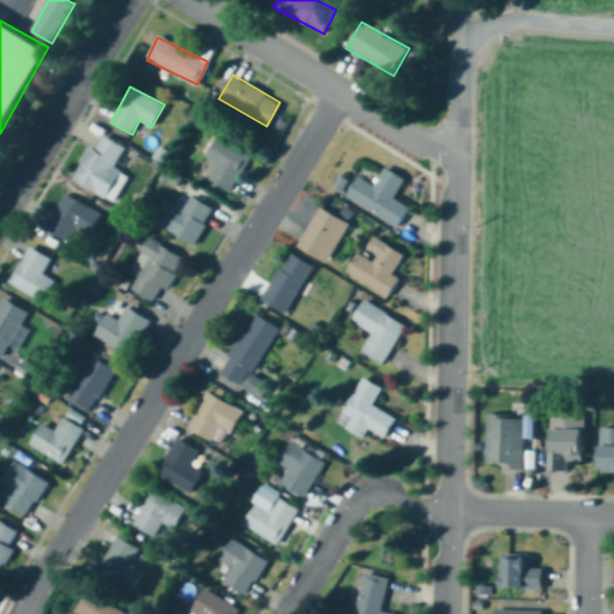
[(125,146),(100,132),(73,178),(97,192),(125,146)]
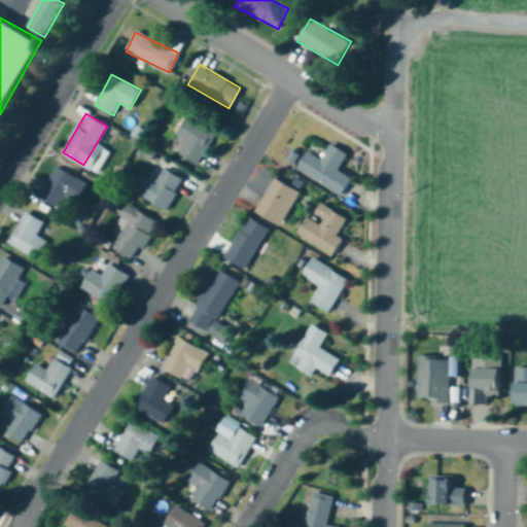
[(197,164),(215,133),(186,116),(176,135),(186,141),(179,153),(197,164)]
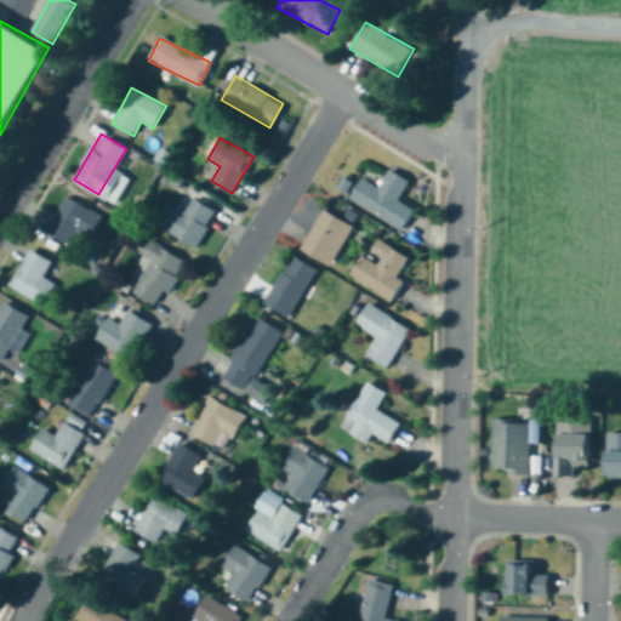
[(349,198),(402,229),(415,209),(399,199),(410,181),(389,169),(379,188),(362,178),(349,198)]
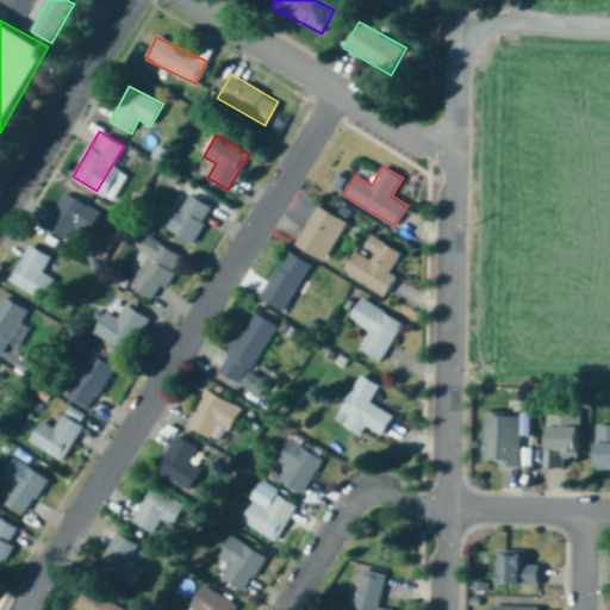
[(92,209),(66,192),(44,226),(72,242),(92,209)]
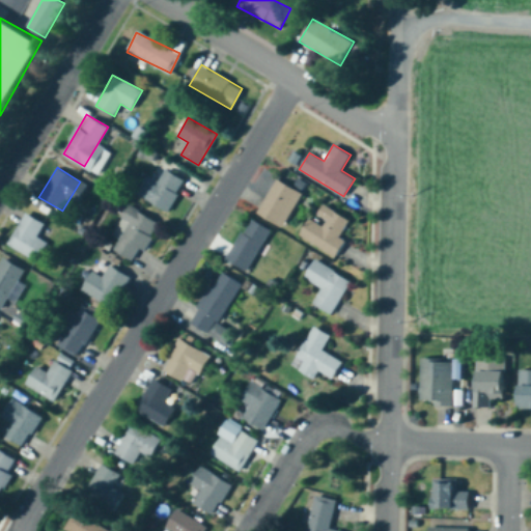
[(159,182),(147,175),(137,195),(168,212),(185,179),(165,169),(159,182)]
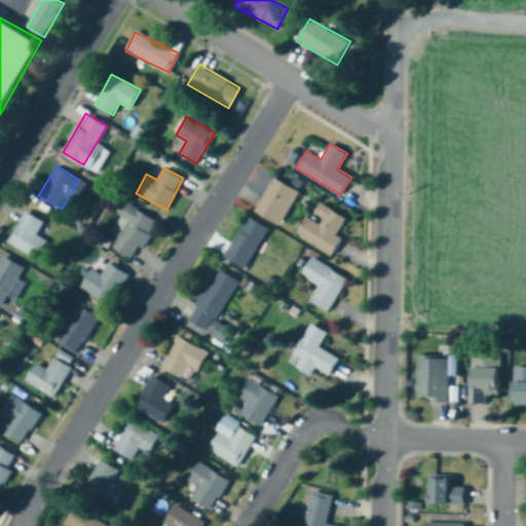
[(255,211),(279,226),(300,191),(275,176),(255,211)]
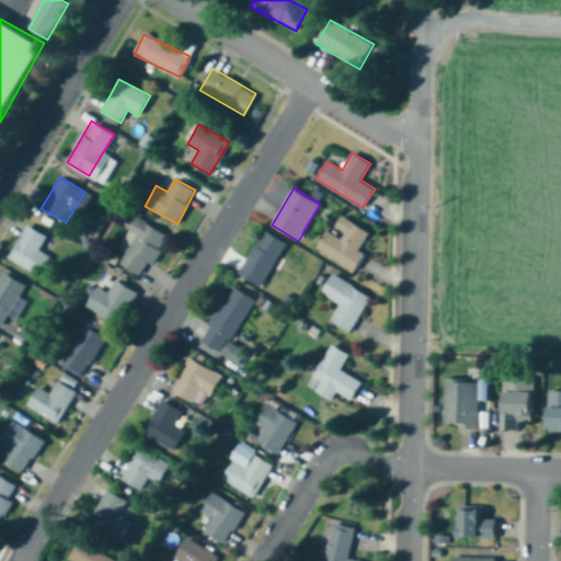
[(316,249),(355,272),(365,255),(358,251),(369,232),(340,216),(331,230),(328,228),(316,249)]
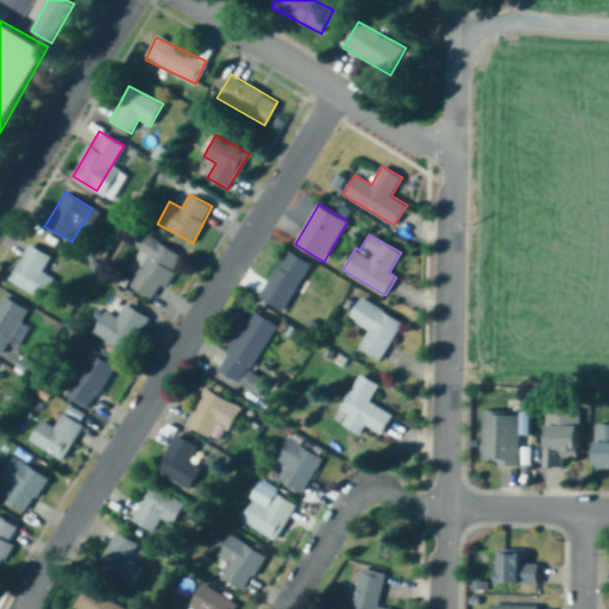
[(130,287),(155,302),(183,256),(149,236),(127,270),(137,276),(130,287)]
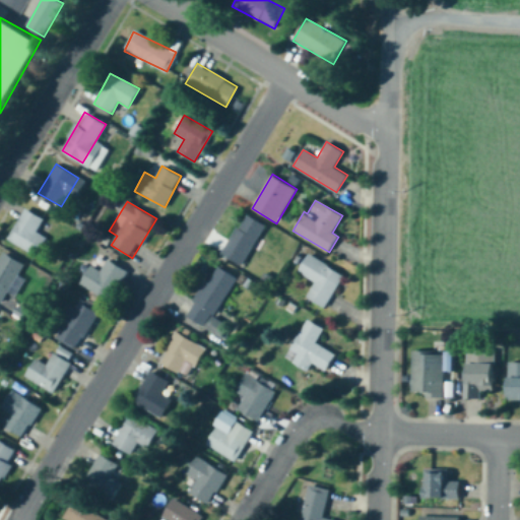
[(37,232),(44,220),(25,208),(6,239),(35,257),(47,238),(37,232)]
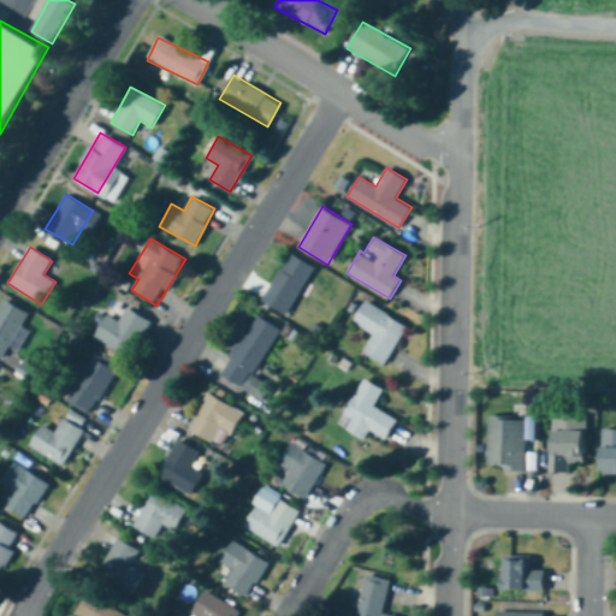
[(261,301),(286,315),(314,267),(289,253),(261,301)]
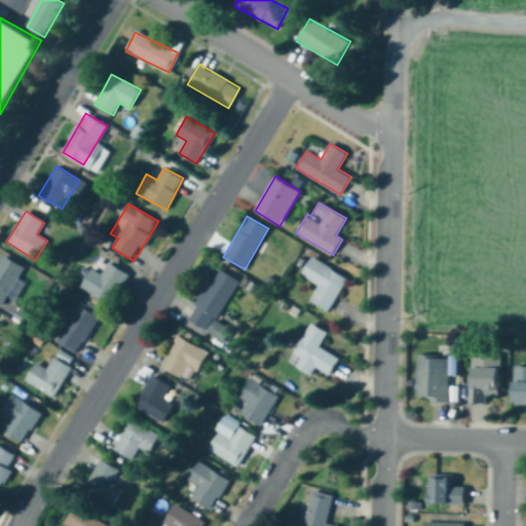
[(0,304),(25,268),(4,255),(0,260),(0,304)]
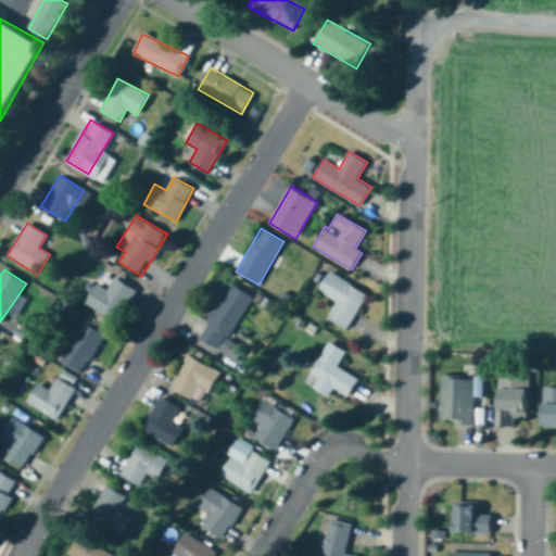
[(346,329),(367,295),(329,273),(318,291),(337,302),(327,318),(346,329)]
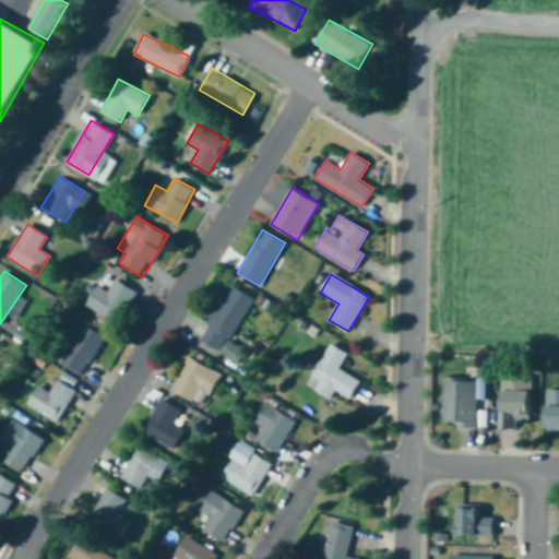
[(85,305),(118,324),(137,292),(115,280),(107,293),(96,286),(85,305)]
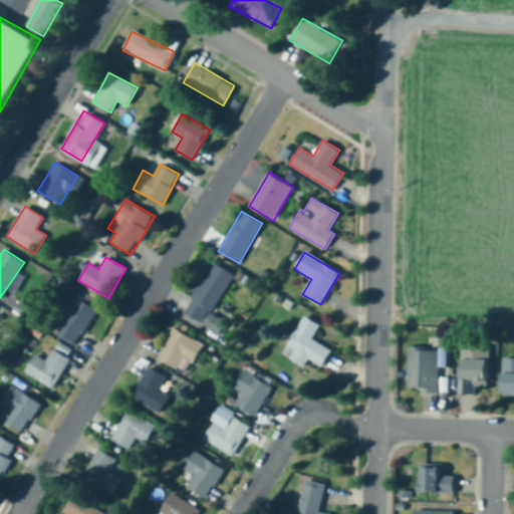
[(211,313),(233,275),(212,263),(184,312),(219,333),(226,322),(211,313)]
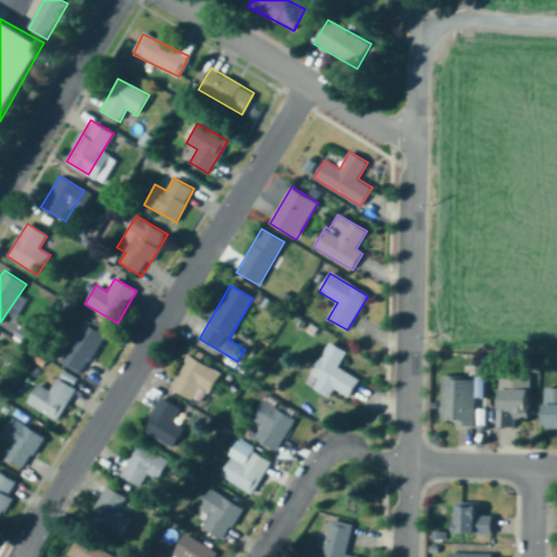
[(60,362),(79,374),(104,332),(84,320),(60,362)]
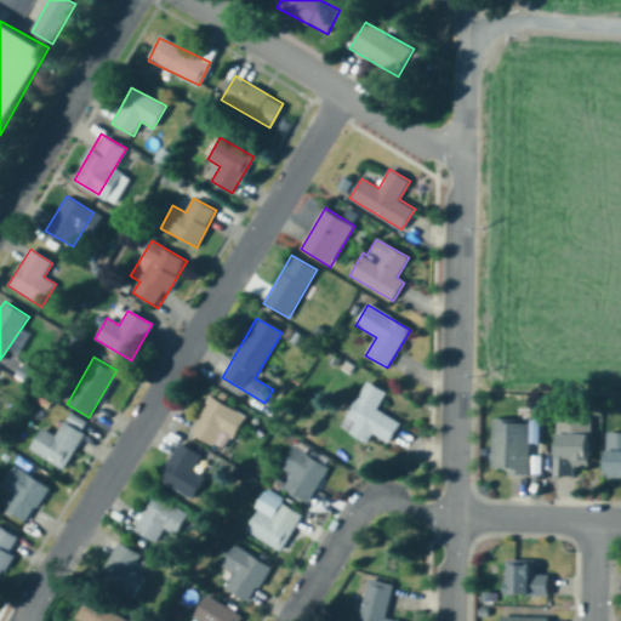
[(388,393),(366,382),(346,422),(389,445),(402,422),(379,411),(388,393)]
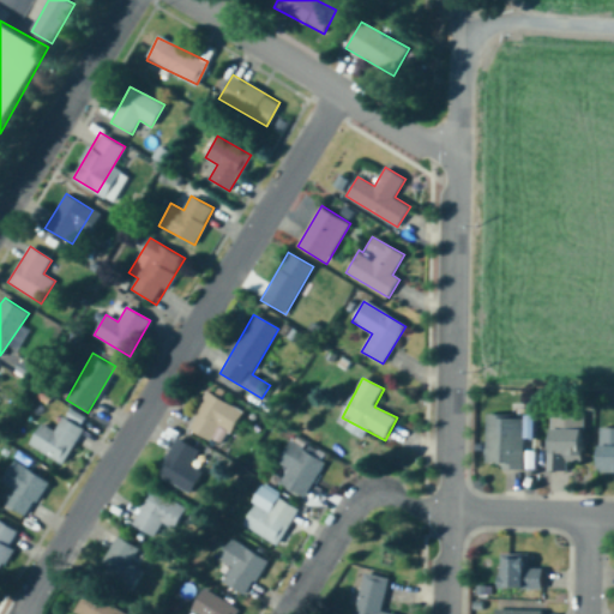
[(208,392),(188,429),(222,446),(241,410),(208,392)]
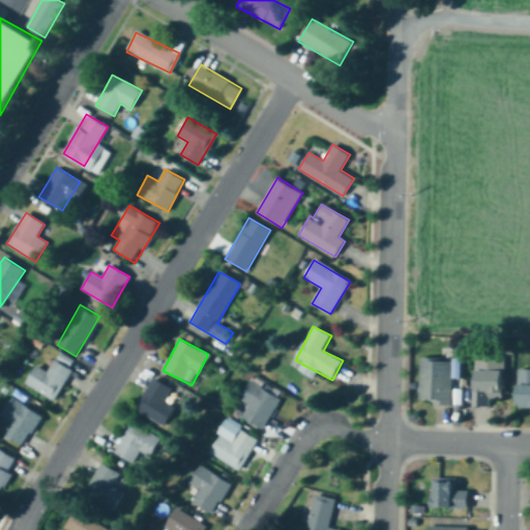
[(49,373),(34,365),(25,385),(57,401),(76,361),(58,353),(49,373)]
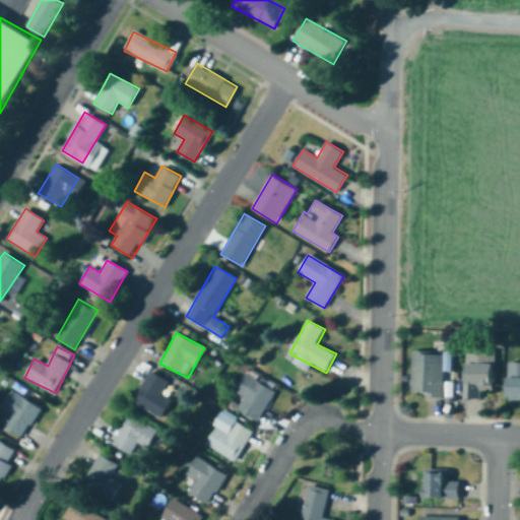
[(496,349),(467,349),(467,398),(496,398),(496,349)]
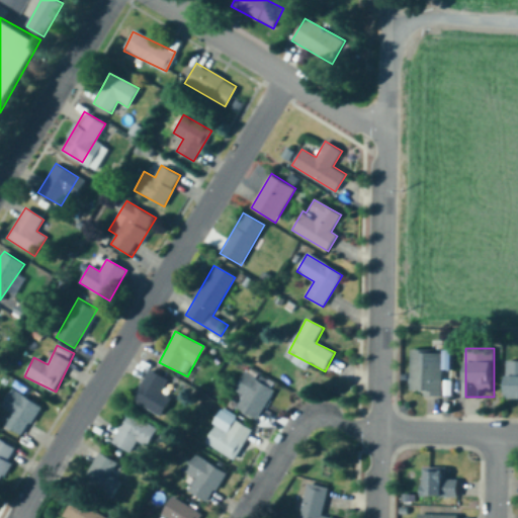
[(442,396),(442,351),(410,351),(410,396),(442,396)]
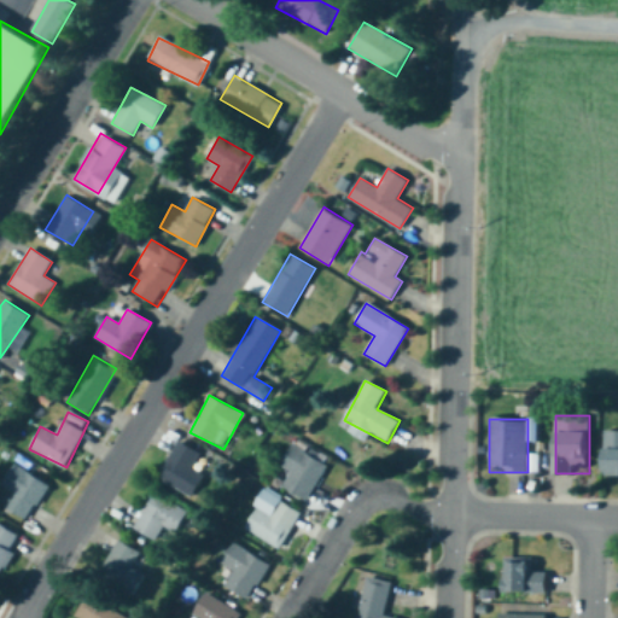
[(617,474),(617,431),(605,431),(605,474),(617,474)]
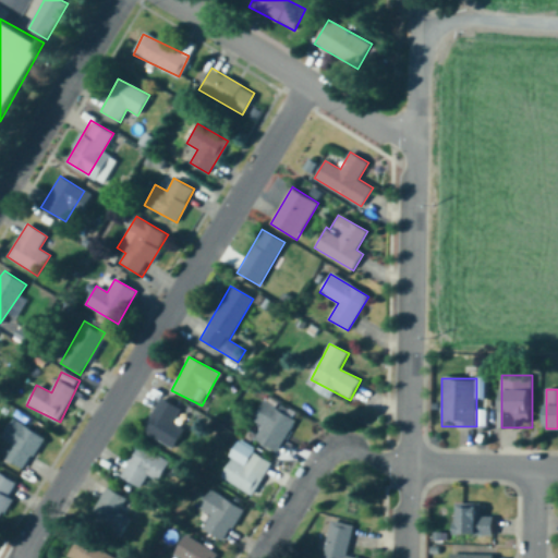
[(181,409),(159,398),(143,433),(176,448),(185,428),(173,423),(181,409)]
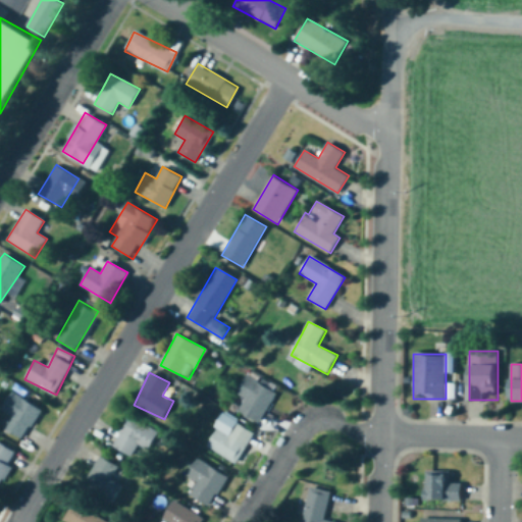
[(258,423),(275,395),(246,376),(236,394),(244,399),(237,410),(258,423)]
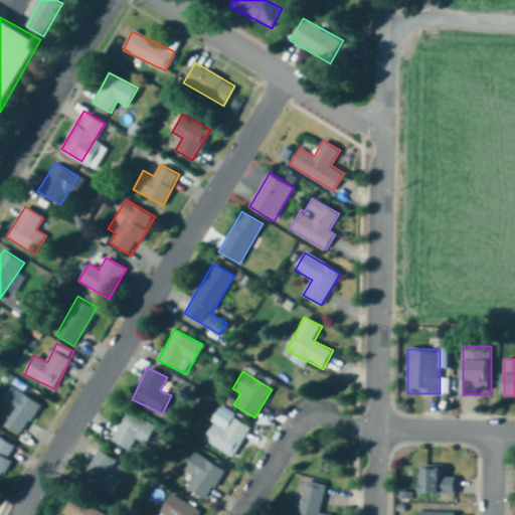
[(3,421),(22,434),(40,404),(12,387),(1,404),(10,410),(3,421)]
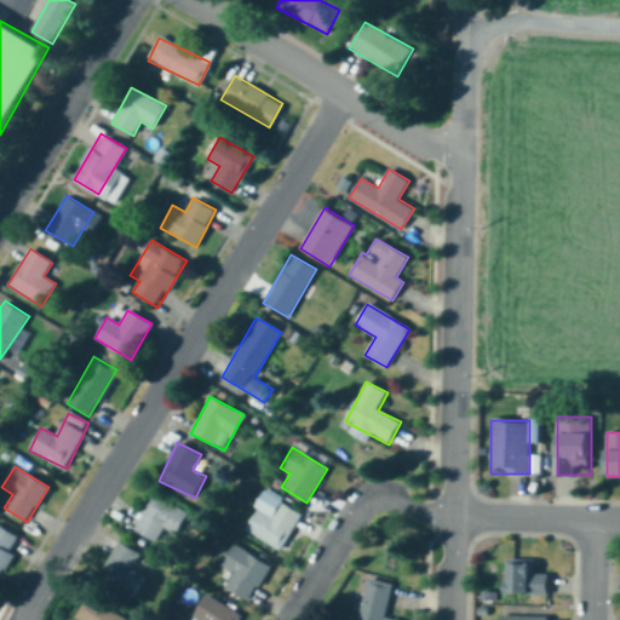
[(165,527),(177,534),(189,510),(153,492),(133,529),(158,541),(165,527)]
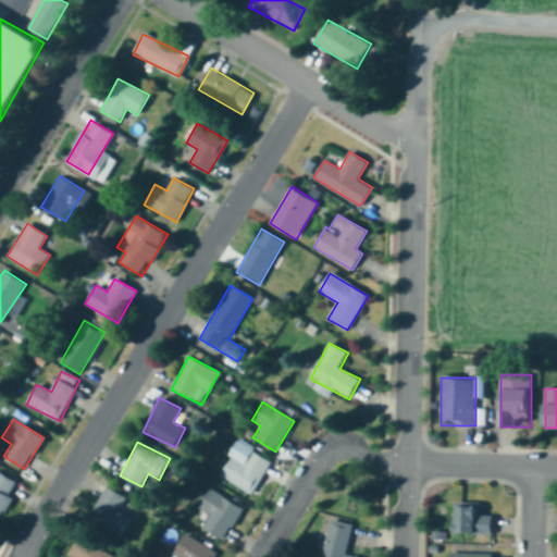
[(251,494),(271,461),(251,450),(245,462),(233,455),(220,477),(251,494)]
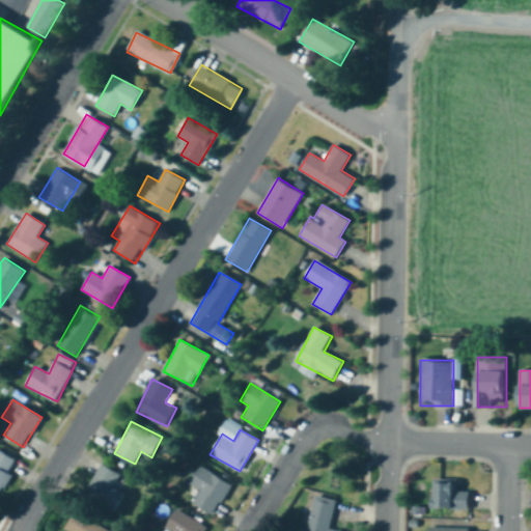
[(0,491),(19,462),(0,449),(0,491)]
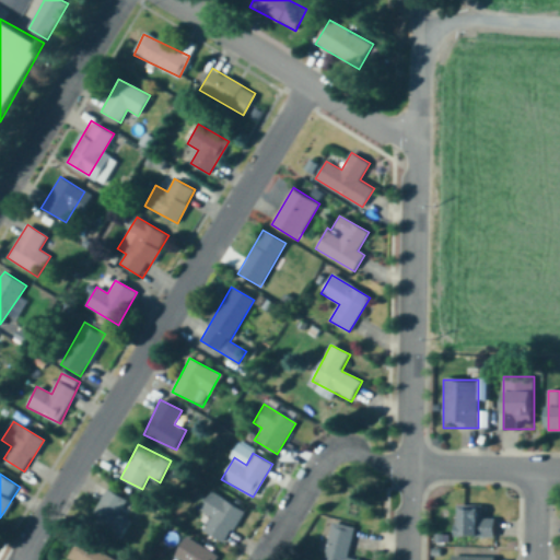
[(119,515),(127,501),(107,489),(88,523),(118,540),(129,521),(119,515)]
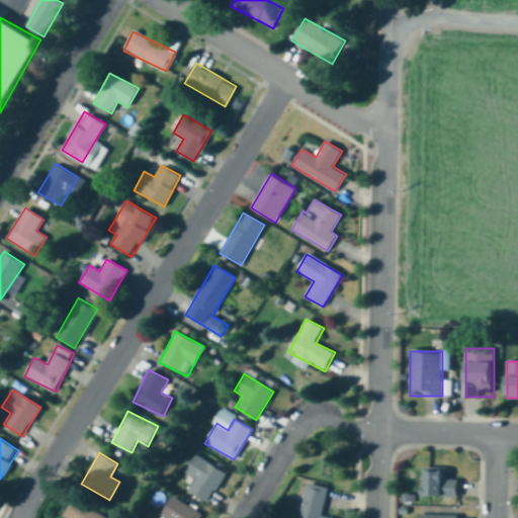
[(184,471),(196,479),(188,491),(207,503),(226,473),(195,454),(184,471)]
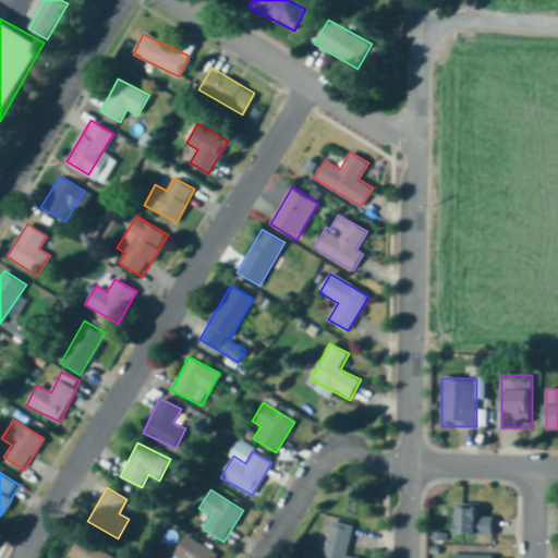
[(494,516),(481,516),(481,502),(457,502),(457,535),(494,535),(494,516)]
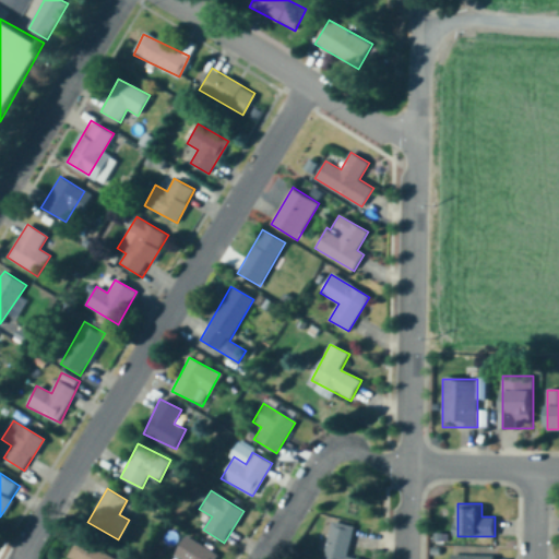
[(361,558),(347,557),(353,527),(326,522),(319,558),(361,558)]
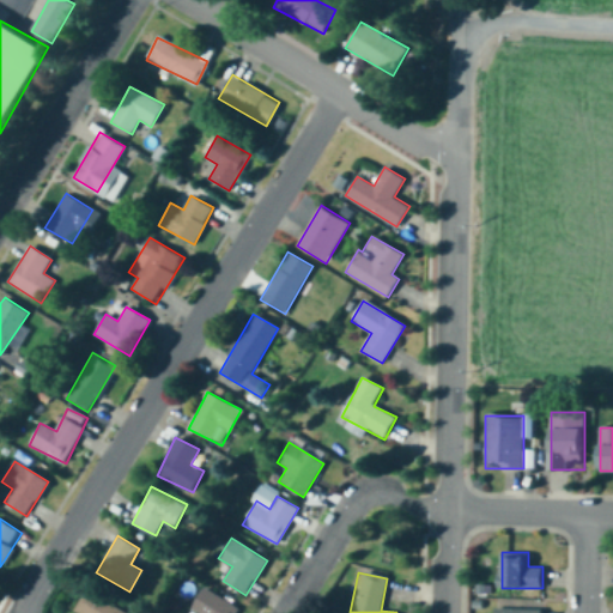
[(194,612),(231,612),(236,606),(202,588),(189,610),(194,612)]
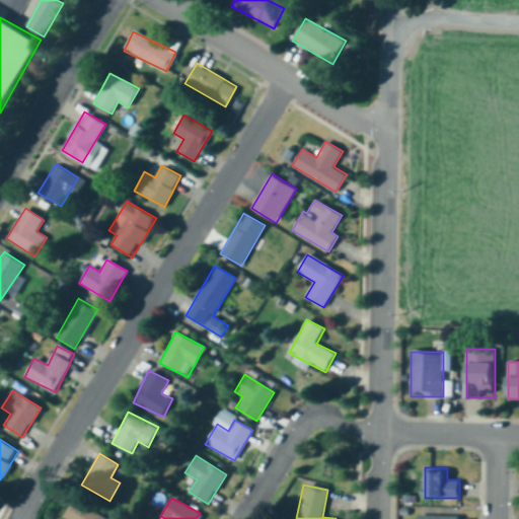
[(63,517),(66,518),(107,518),(74,499),(63,517)]
